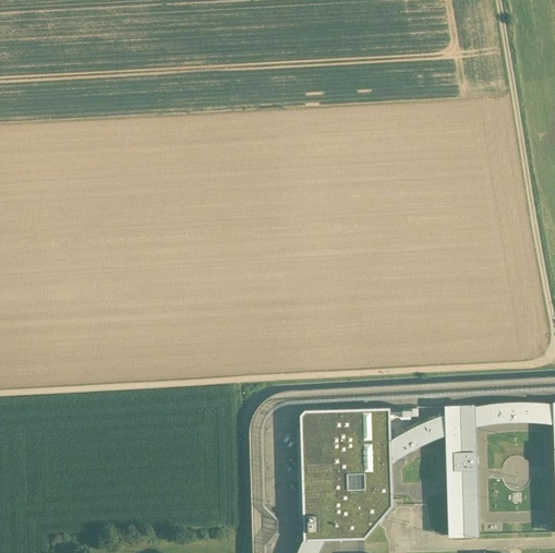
[(493,404),(477,407),(477,427),(493,423),(514,422),(532,422),(552,424),(552,405),(532,403),(513,403),(493,404)]
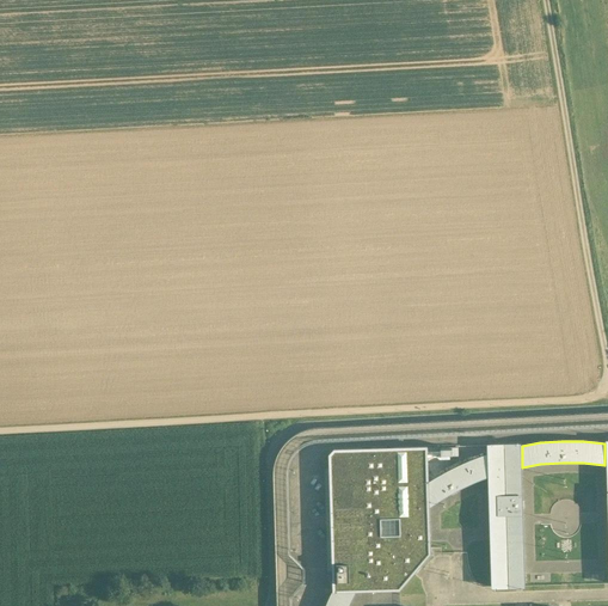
[(522,444),(485,445),(485,454),(486,478),(490,591),(526,591),(522,467),(522,446),(522,444)]
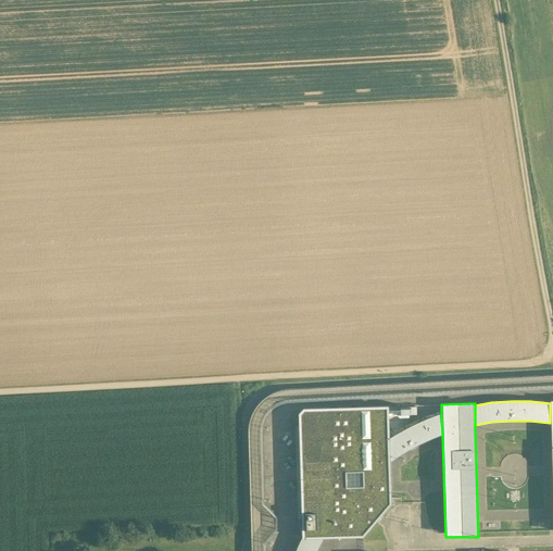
[(390,408),(299,409),(301,538),(301,540),(324,539),(364,538),(392,504),(391,462),(391,437),(390,408)]
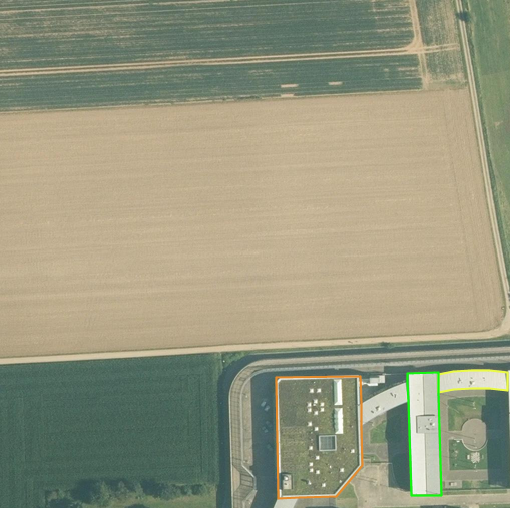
[(368,398),(361,403),(361,426),(369,421),(384,412),(396,406),(408,401),(407,381),(398,384),(388,389),(377,393),(368,398)]
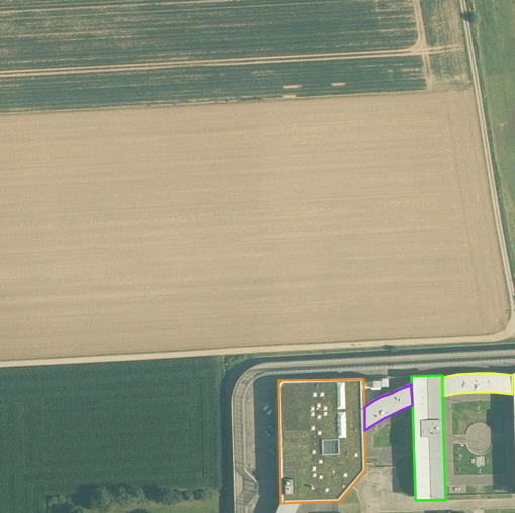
[(296,512),(297,512),(302,502),(280,503),(280,501),(277,507),(274,512),(296,512)]
